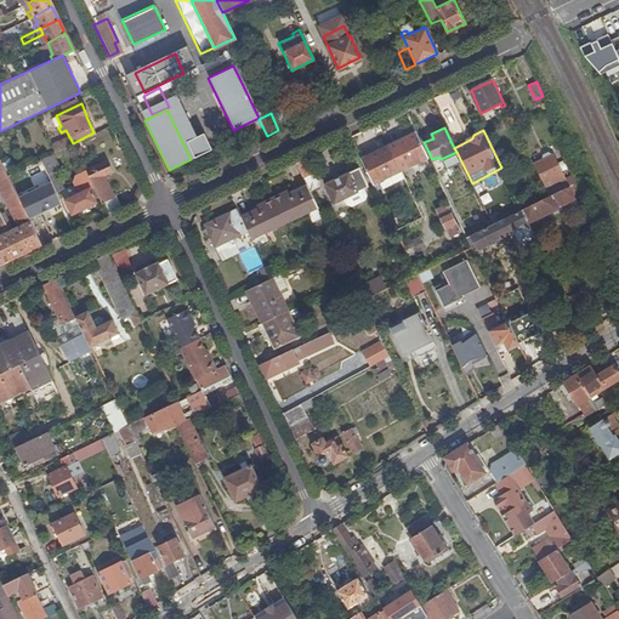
[(427,157),(415,132),(388,146),(401,170),(427,157)]
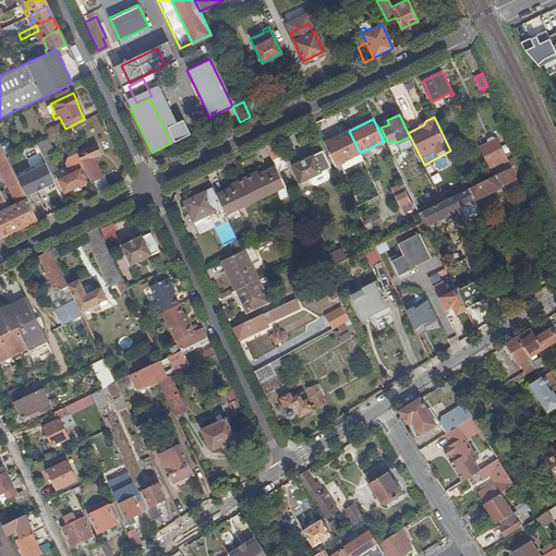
[(360,153),(349,131),(324,143),(335,166),(360,153)]
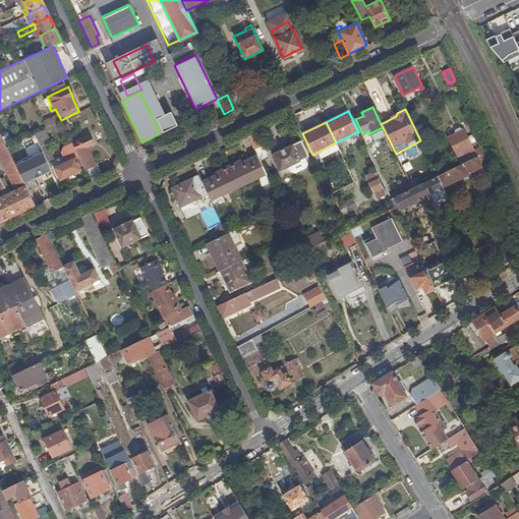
[(49,142),(42,129),(33,133),(43,152),(46,161),(52,158),(45,143),(49,142)]
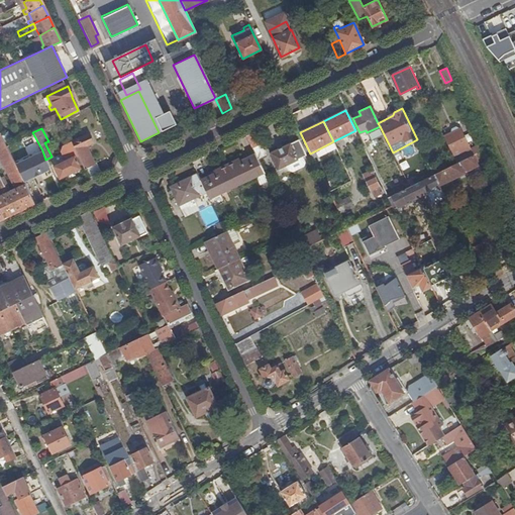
[(460,130),(444,137),(457,163),(473,156),(472,151),(460,130)]
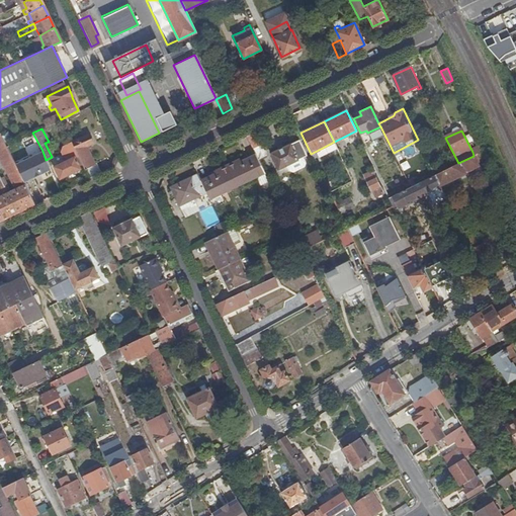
[(265,154),(255,133),(247,137),(255,154),(257,158),(265,154)]
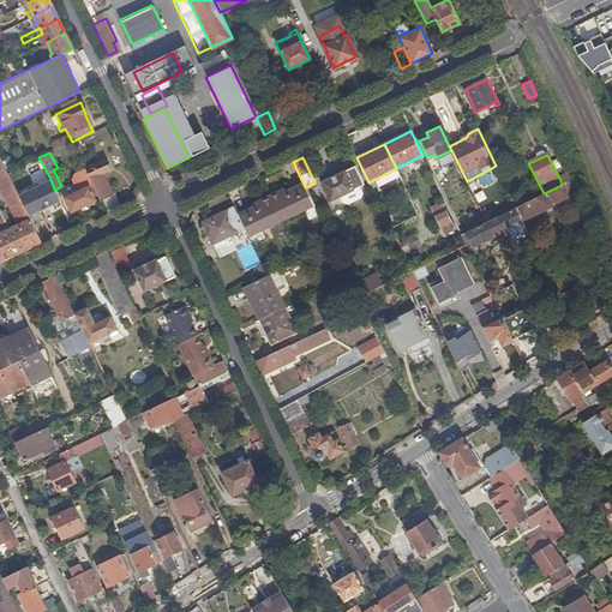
[(106,210),(119,204),(114,192),(112,193),(101,172),(109,168),(105,159),(85,168),(93,184),(106,210)]
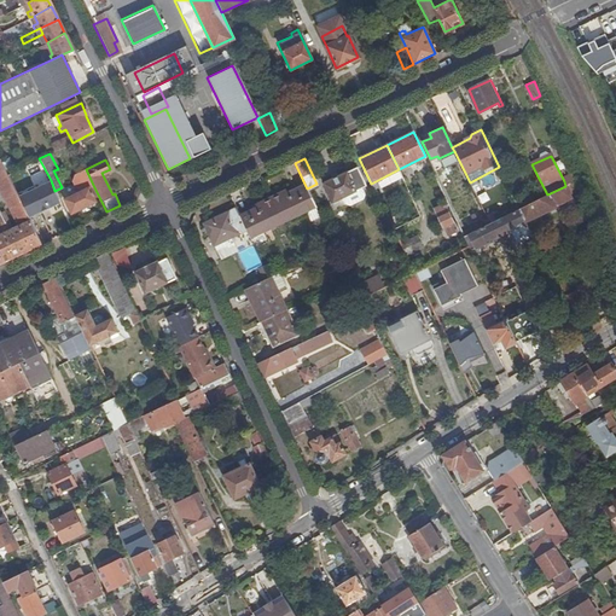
[(0,262),(40,243),(27,213),(18,196),(4,167),(0,168),(0,185),(4,193),(3,195),(17,225),(11,227),(4,211),(0,213),(0,230),(1,232),(0,232),(0,262)]
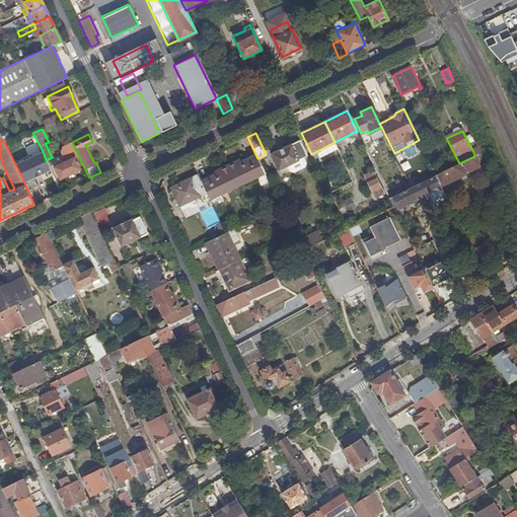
[(306,156),(299,140),(272,153),(280,169),(287,165),(290,171),(293,172),(305,167),(306,163),(303,158),(306,156)]
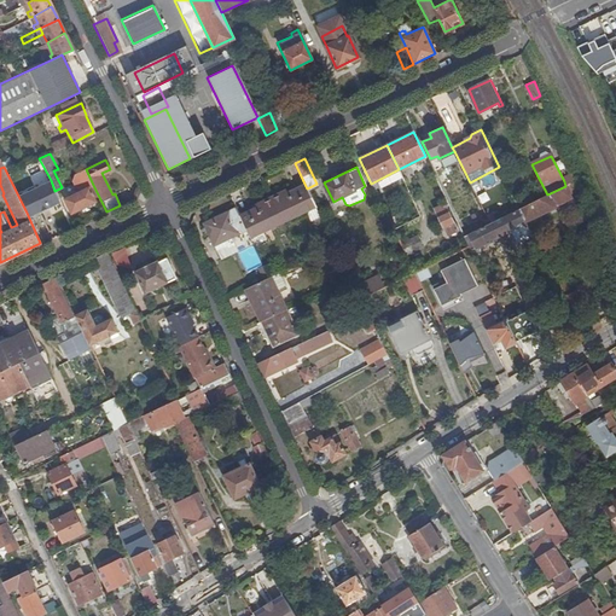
[(93,185),(86,169),(75,174),(74,181),(79,192),(65,198),(71,211),(94,202),(87,187),(93,185)]
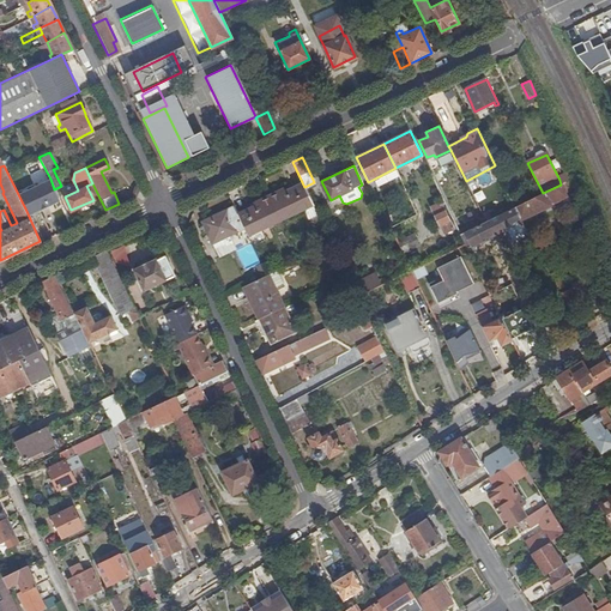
[(50,179),(18,194),(26,211),(59,195),(54,189),(50,179)]
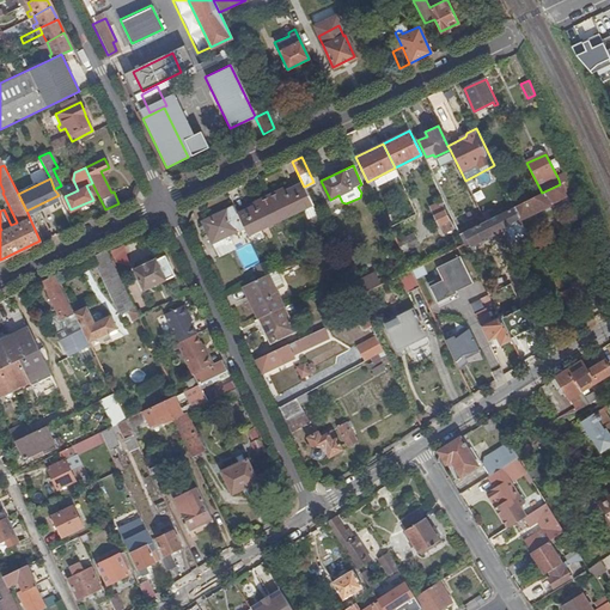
[(573,188),(571,178),(567,181),(560,184),(542,193),(513,207),(520,220),(550,206),(549,202),(566,194),(565,193),(573,188)]
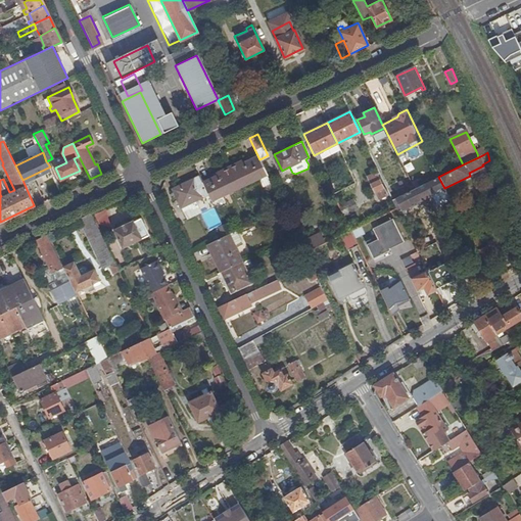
[(272,184),(259,159),(257,155),(240,164),(239,162),(229,167),(239,188),(258,179),(264,188),(272,184)]
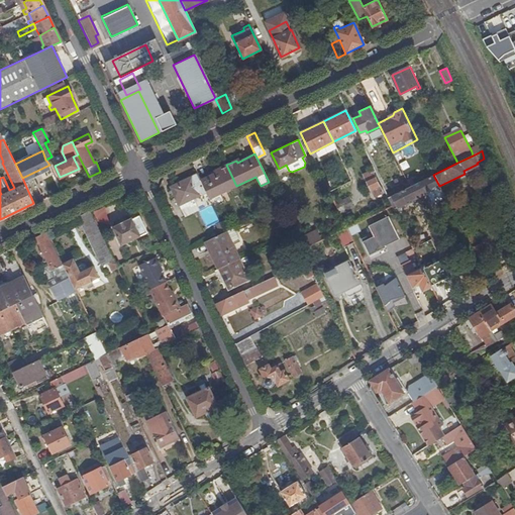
[(236,186),(226,165),(217,169),(218,172),(200,180),(210,198),(236,186)]
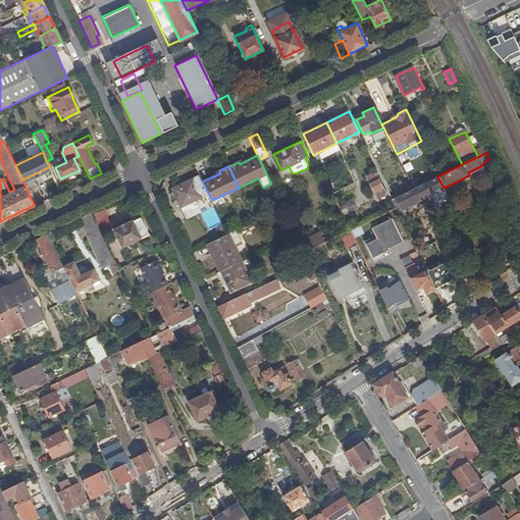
[(378,198),(386,194),(375,172),(368,175),(378,198)]
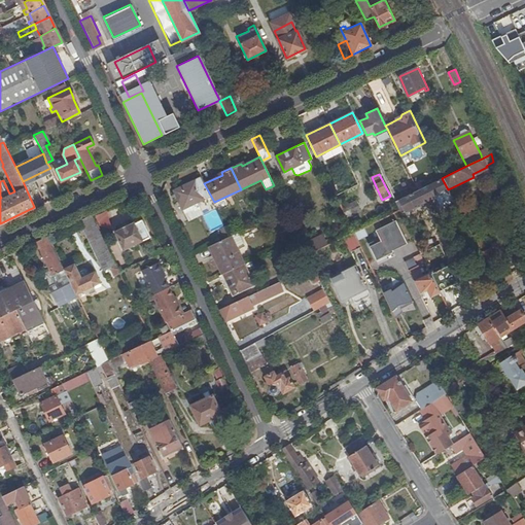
[(204,183),(202,177),(174,190),(188,221),(216,207),(214,202),(204,183)]
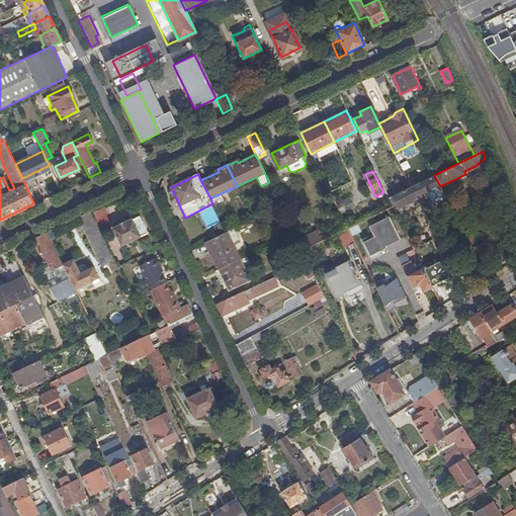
[(440,186),(434,175),(389,197),(394,208),(432,190),(440,206),(448,202),(440,186)]
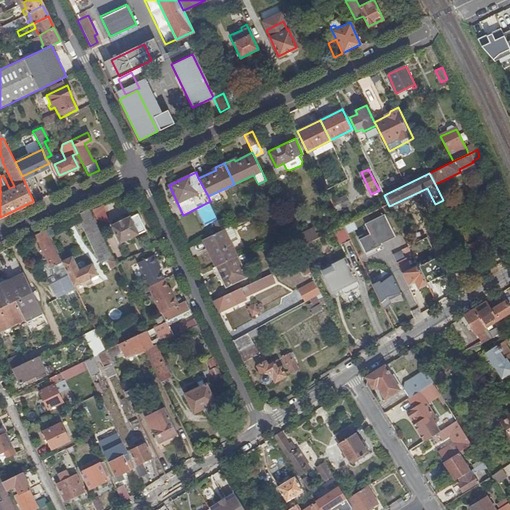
[(332,202),(336,211),(349,204),(345,196),(332,202)]
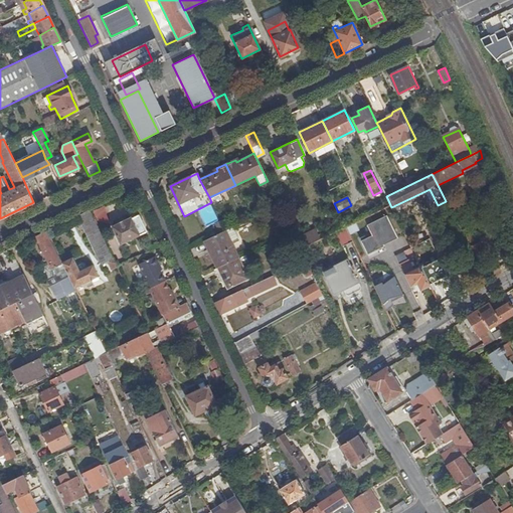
[(450,211),(461,233),(468,230),(457,208),(450,211)]
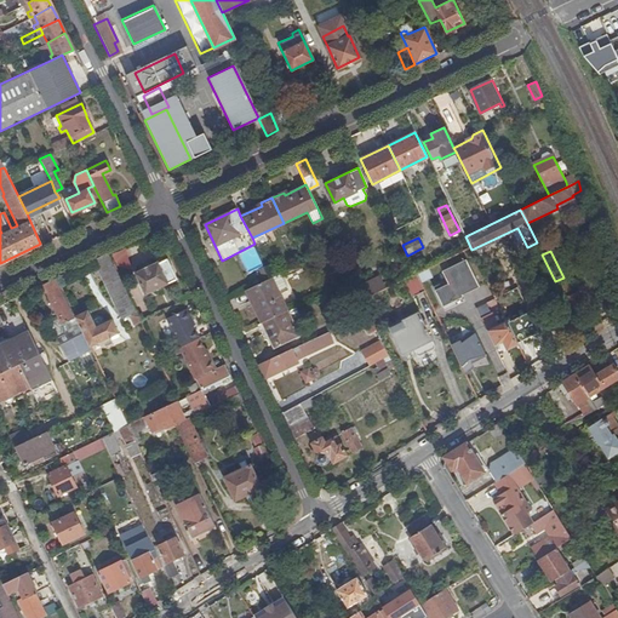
[(133,325),(141,322),(108,252),(93,259),(121,318),(129,314),(133,325)]
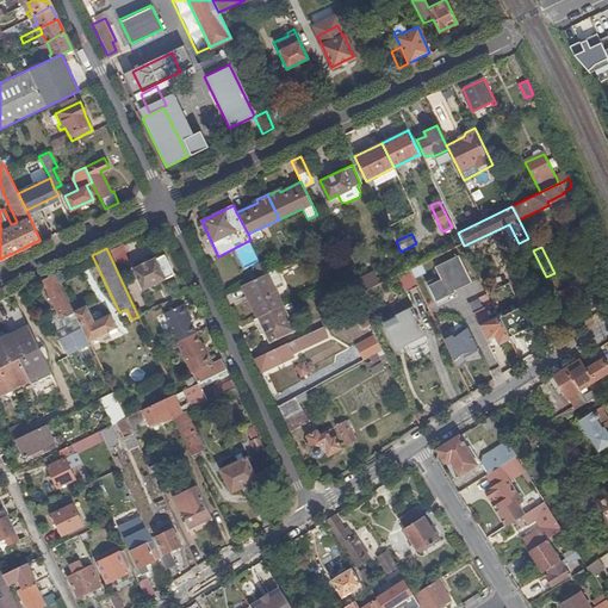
[(155,258),(132,268),(142,290),(173,274),(165,255),(156,260),(155,258)]
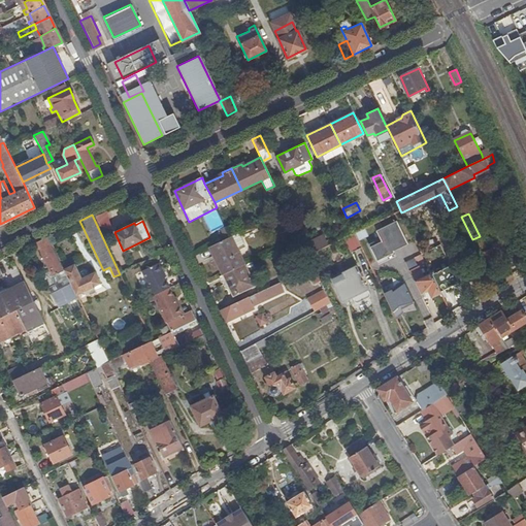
[(355,233),(361,248),(366,244),(359,230),(355,233)]
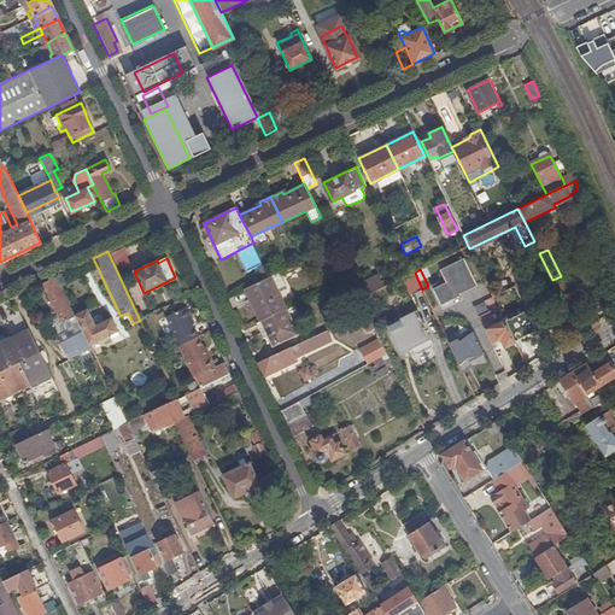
[(411,297),(423,291),(422,290),(415,273),(403,277),(403,279),(411,297)]
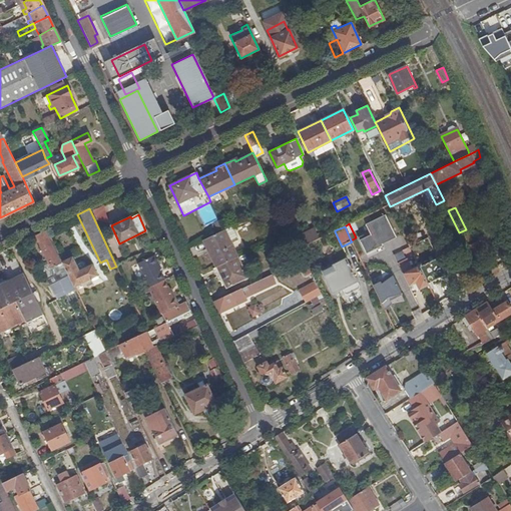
[(237,258),(224,229),(207,238),(212,250),(209,252),(216,267),(237,258)]
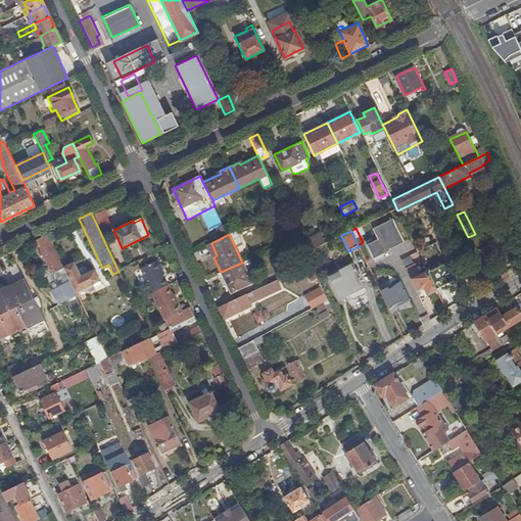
[(21,246),(36,276),(50,269),(52,273),(61,269),(45,235),(21,246)]
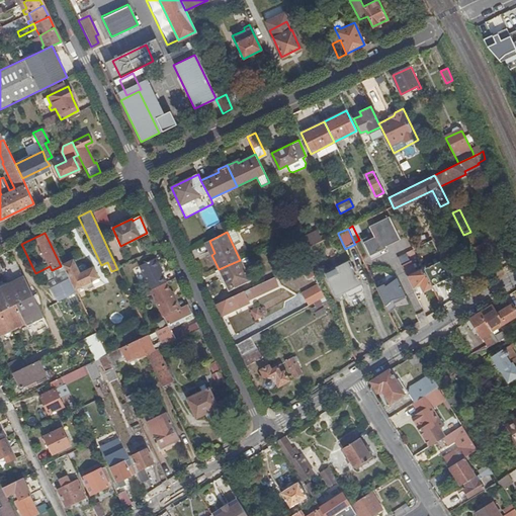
[(317,243),(323,241),(319,233),(313,235),(317,243)]
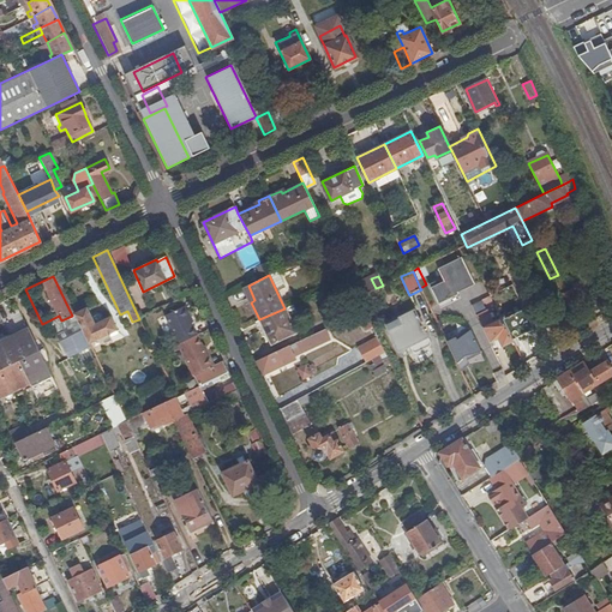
[(359,297),(376,288),(371,279),(354,287),(359,297)]
